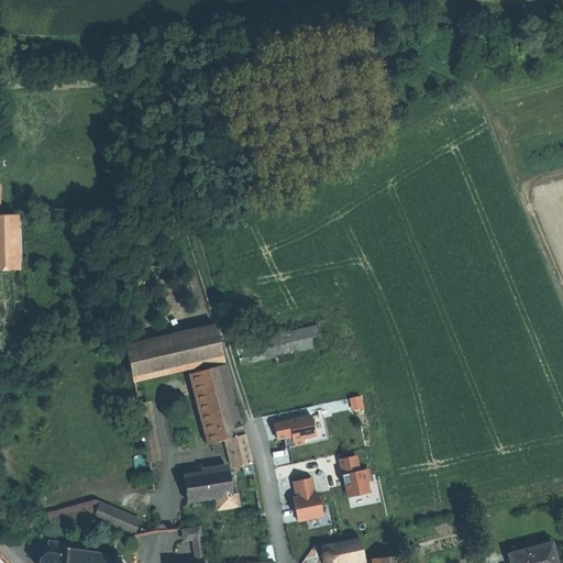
[(17,216),(0,216),(0,268),(18,268),(17,216)]
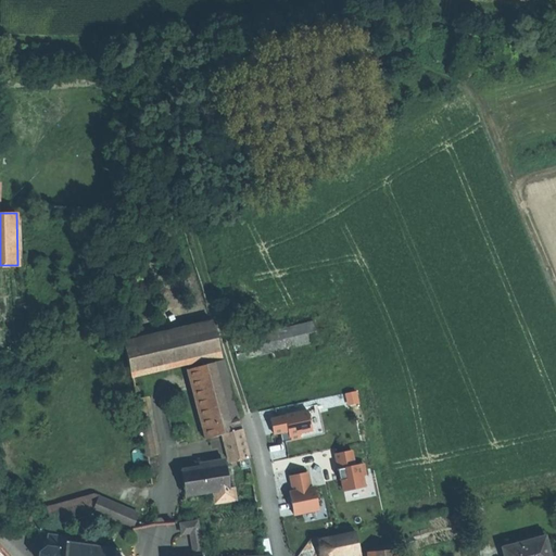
[(314,319),(232,340),(238,359),(318,339),(314,319)]
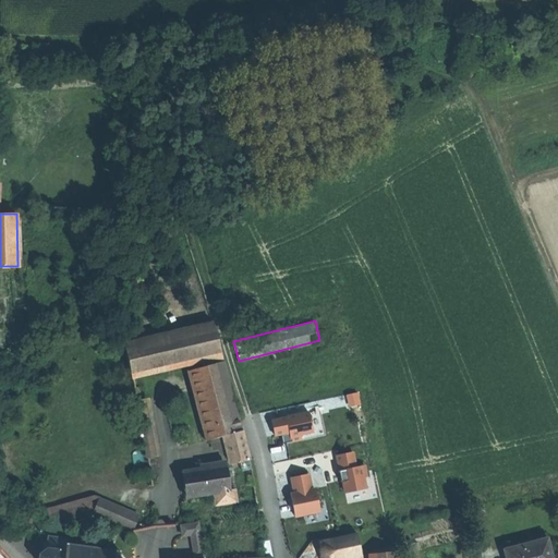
[(222,354),(214,323),(141,340),(149,371),(202,359),(222,354)]
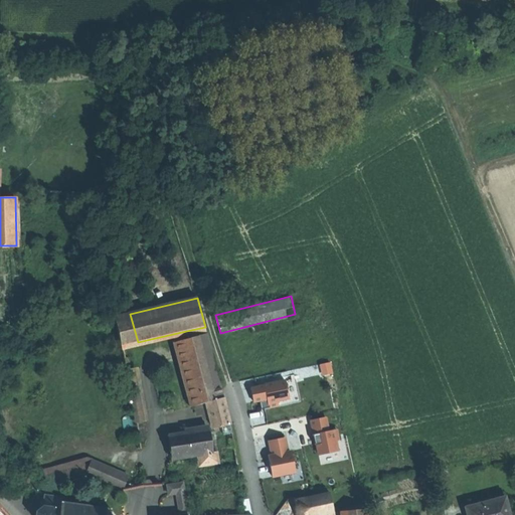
[(130,314),(116,317),(122,346),(138,342),(130,314)]
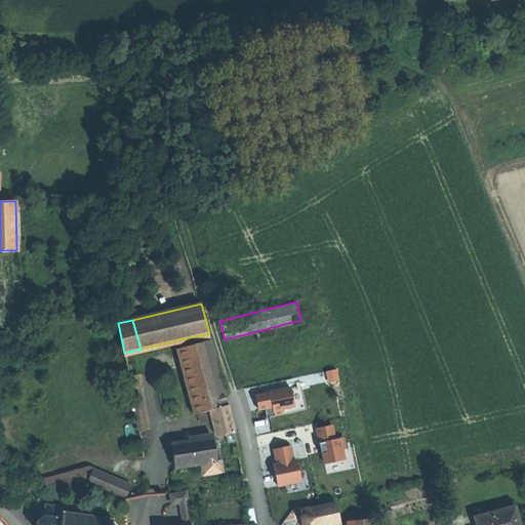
[(210,339),(209,333),(190,337),(192,345),(210,339)]
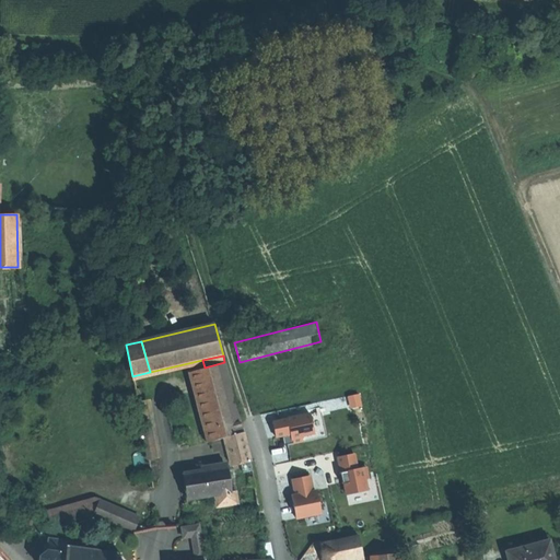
[(244,432),(224,362),(205,368),(193,371),(210,441),(213,440),(225,438),(241,433),(244,432)]
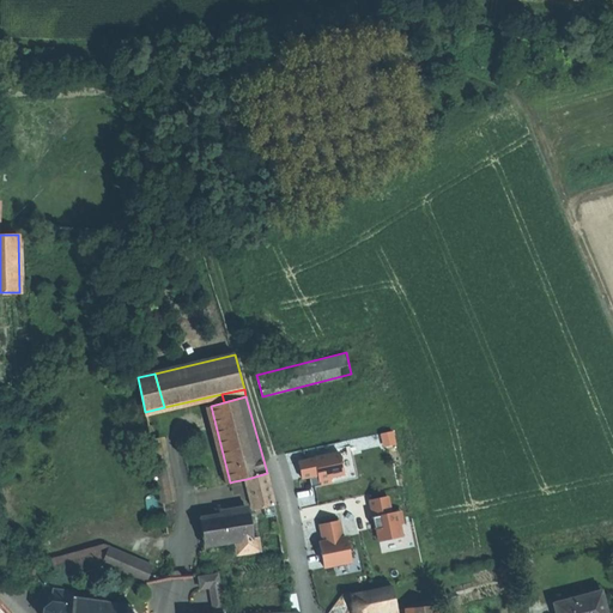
[(382,434),(384,447),(398,443),(394,431),(382,434)]
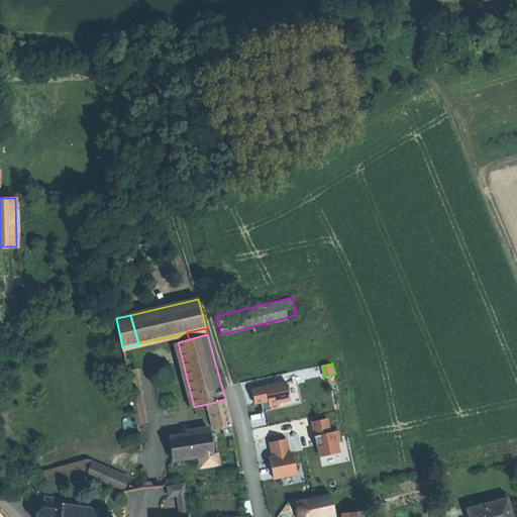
[(130,384),(138,382),(136,370),(127,371),(130,384)]
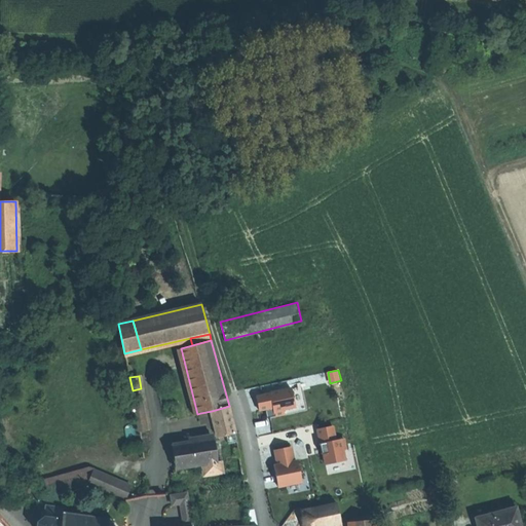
[(266,410),(268,418),(286,415),(285,410),(296,408),(293,386),(255,392),(258,411),(266,410)]
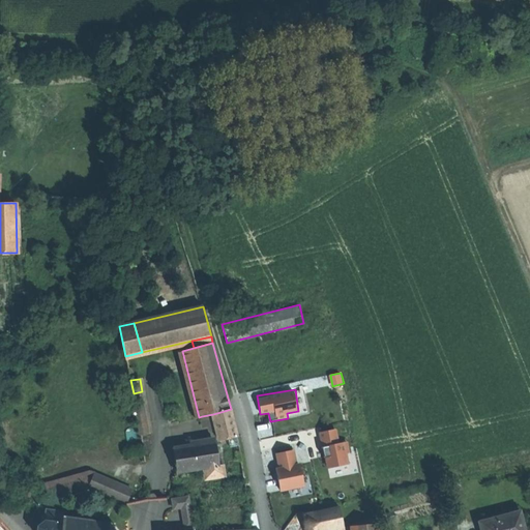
[(150,433),(142,391),(134,393),(141,435),(150,433)]
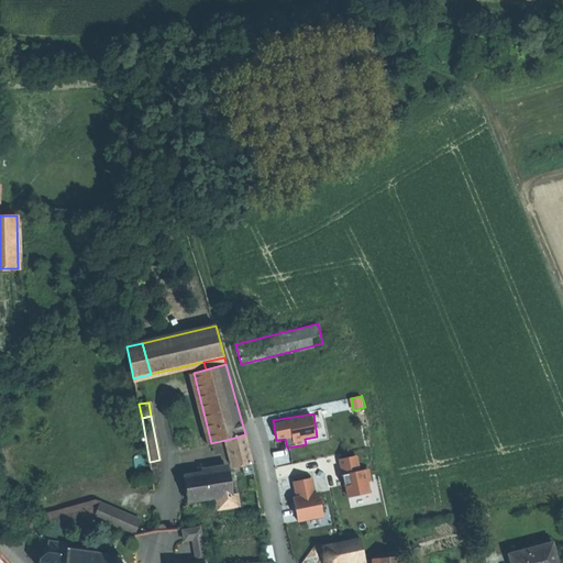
[(251,456),(245,434),(242,435),(247,457),(251,456)]
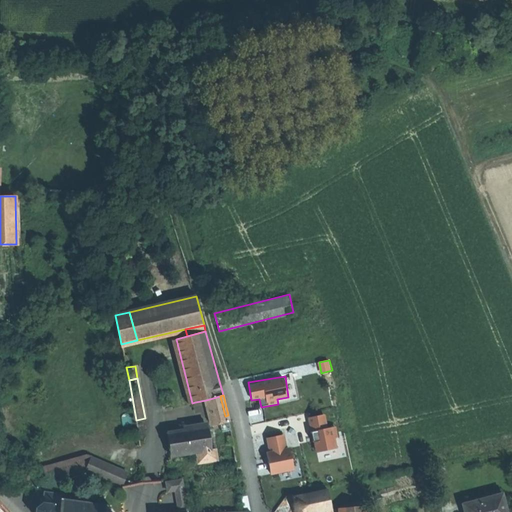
[(225,416),(220,396),(206,400),(208,407),(211,420),(225,417),(225,416)]
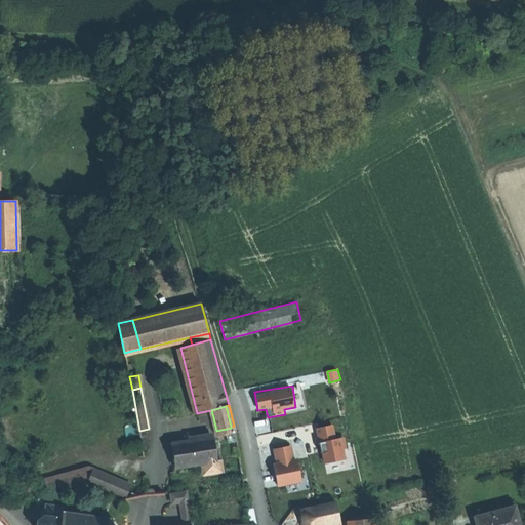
[(211,410),(200,412),(202,420),(213,417),(211,410)]
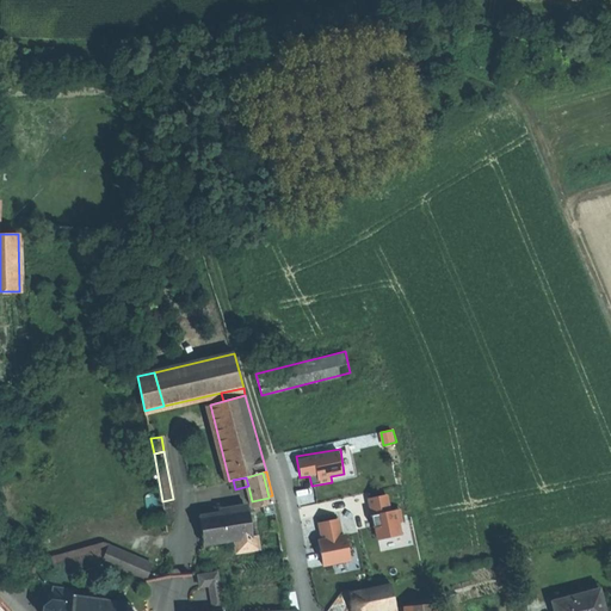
[(405,535),(401,507),(392,508),(389,493),(369,497),(375,539),(405,535)]
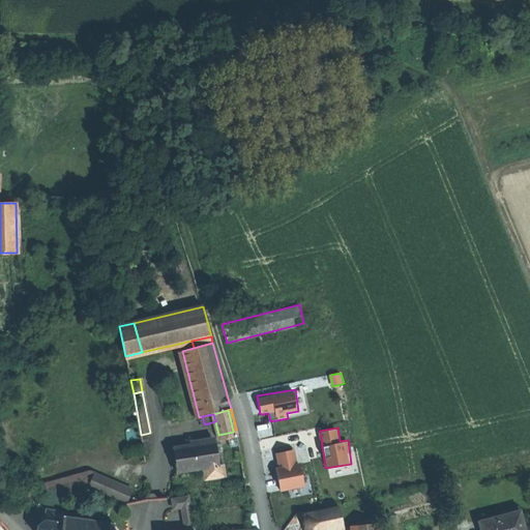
[(238,436),(236,430),(233,431),(233,432),(218,435),(219,439),(229,438),(238,436)]
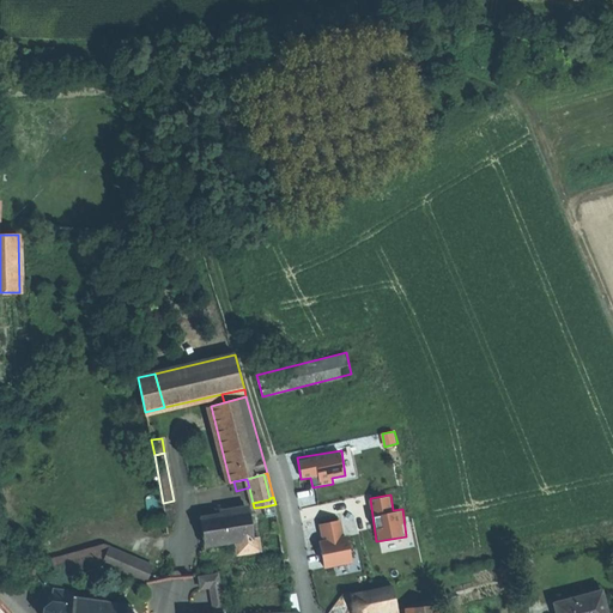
[(275,504),(265,507),(267,517),(278,516),(275,504)]
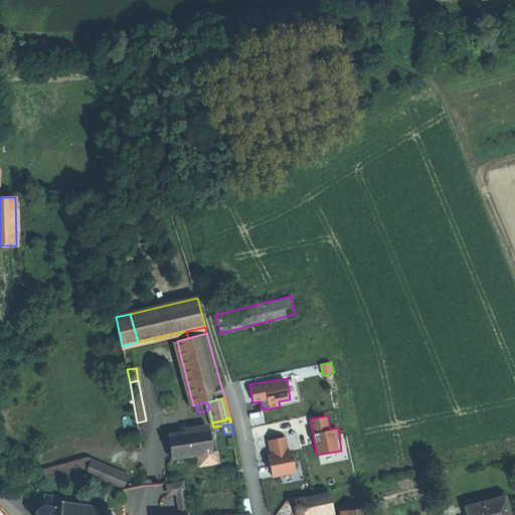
[(198,455),(213,453),(209,428),(169,436),(171,449),(173,459),(198,455)]
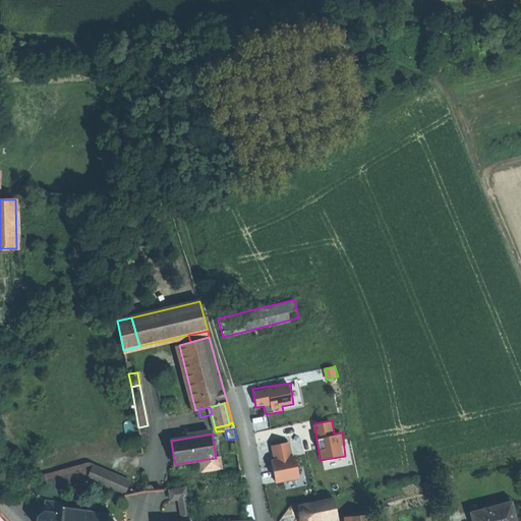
[(270,459),(274,482),(298,478),(292,441),(272,444),(274,459),(270,459)]
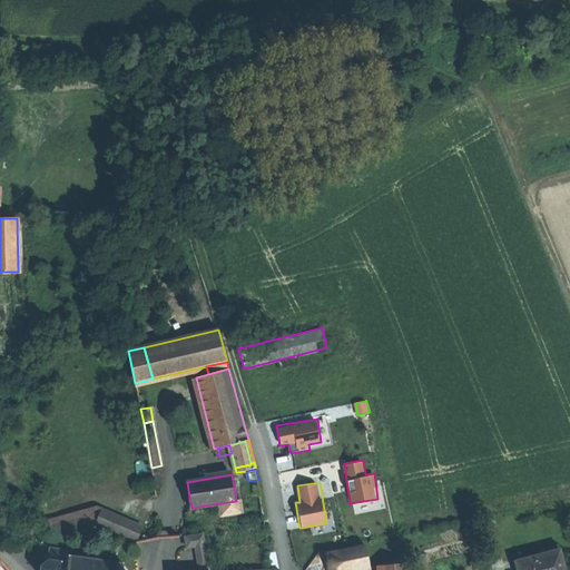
[(236,504),(236,501),(219,503),(222,516),(243,512),(241,500),(238,500),(239,503),(236,504)]
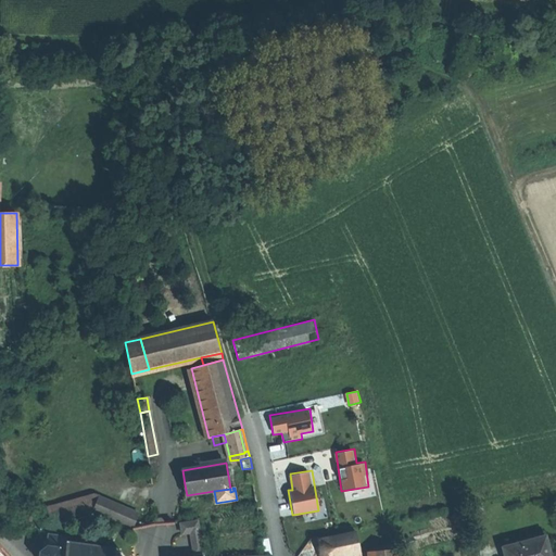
[(48,510),(51,523),(52,523),(95,513),(93,512),(100,497),(48,510)]
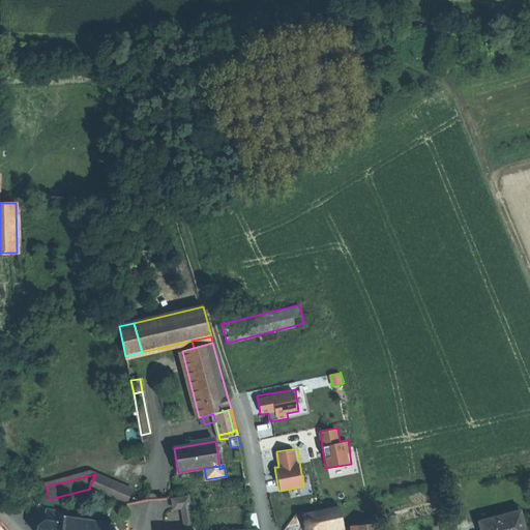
[(119,483),(95,474),(89,488),(102,494),(127,504),(134,488),(119,481),(119,483)]
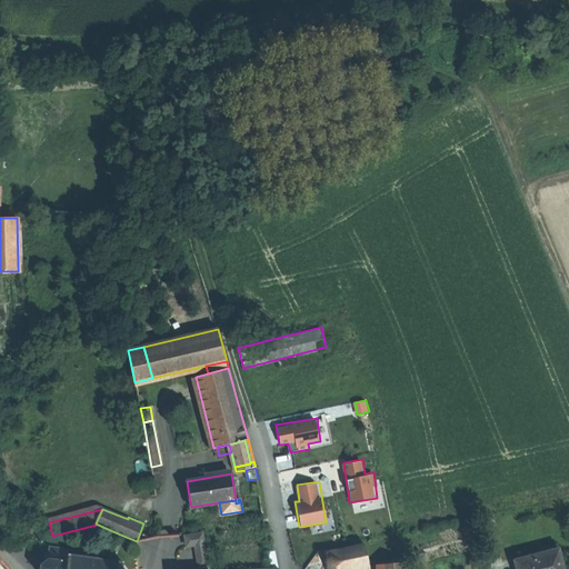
[(187,546),(197,545),(203,542),(202,533),(186,537),(187,546)]
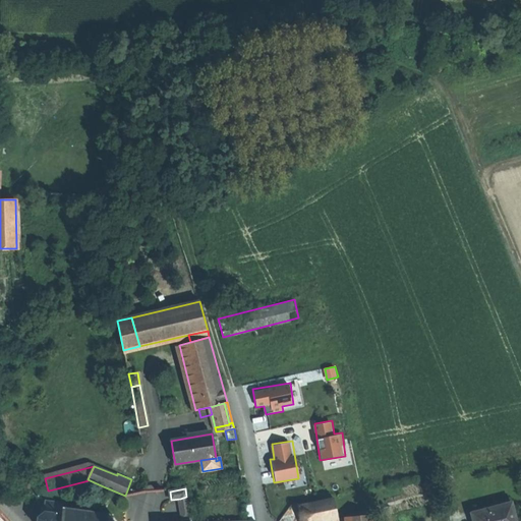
[(348,496),(334,499),(337,511),(350,508),(348,496)]
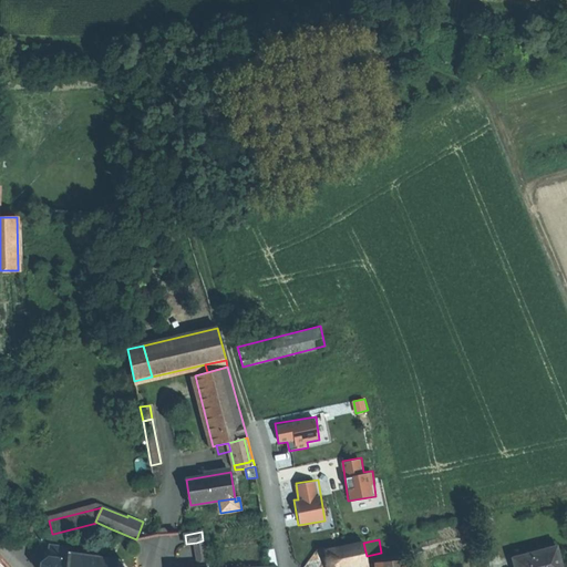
[(199,564),(208,563),(203,540),(196,543),(199,564)]
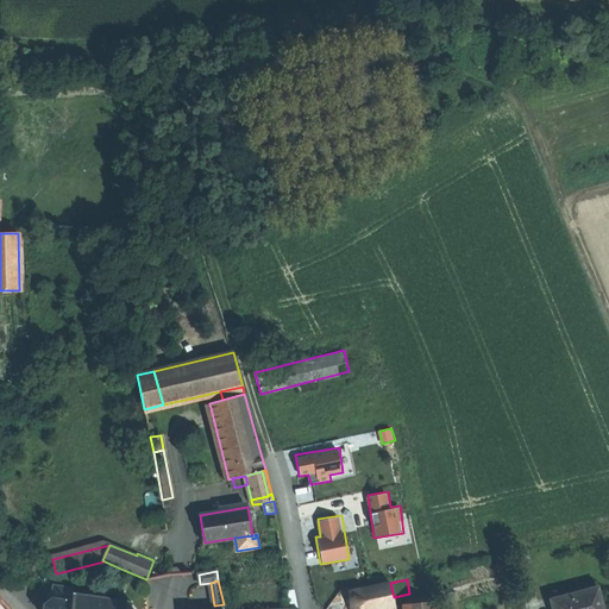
[(394,597),(390,583),(349,591),(352,608),(383,608),(395,607),(394,597)]
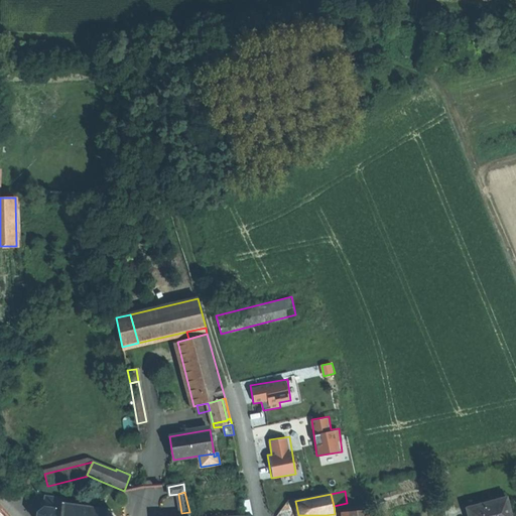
[(62,498),(45,496),(44,507),(37,512),(36,515),(110,515),(112,510),(61,503),(62,498)]
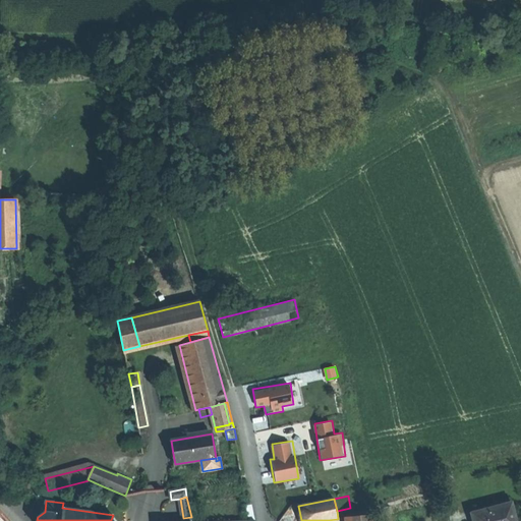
[(516,520),(511,503),(472,513),(473,520),(516,520)]
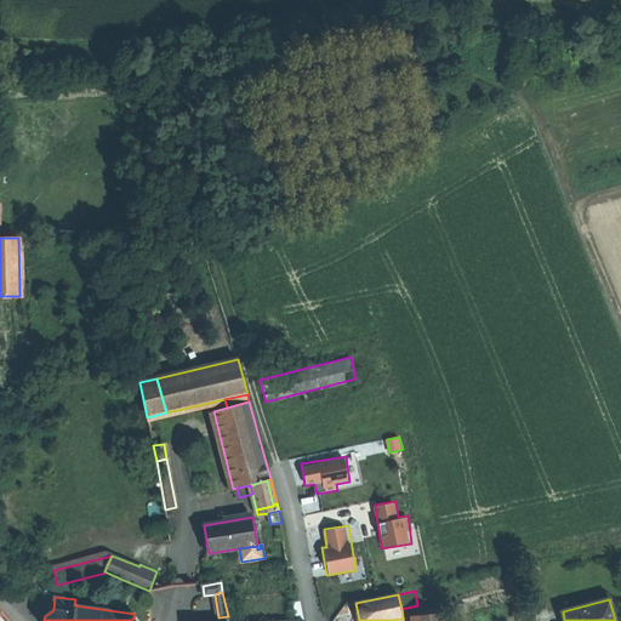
[(296,619),(296,620),(305,620),(300,602),(295,602),(294,602),(296,619)]
